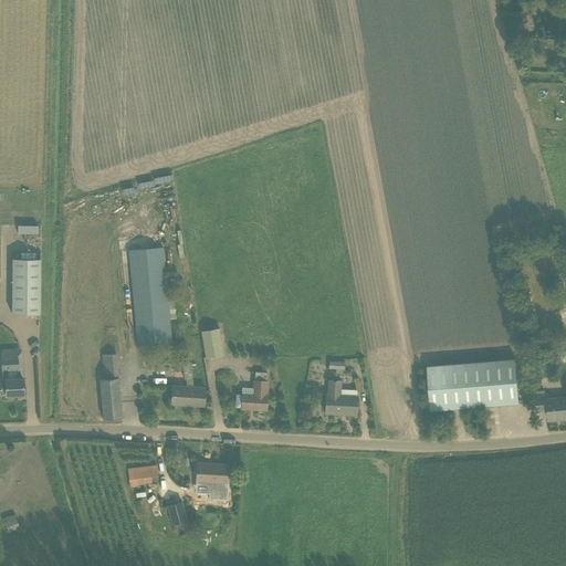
[(170,343),(170,334),(163,248),(129,250),(138,345),(170,343)]
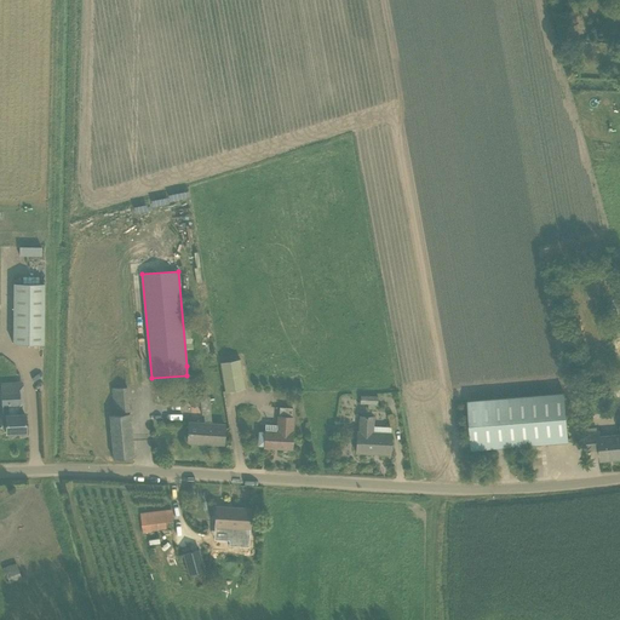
[(13,283),(12,344),(44,344),(44,283),(13,283)]
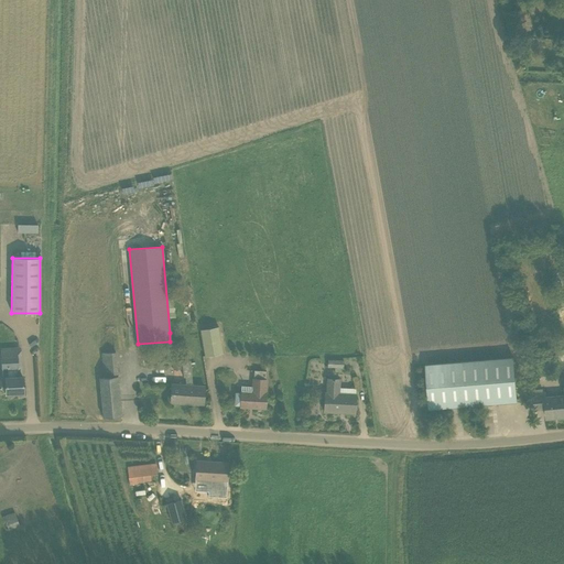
[(561,335),(563,334),(563,308),(554,312),(561,335)]
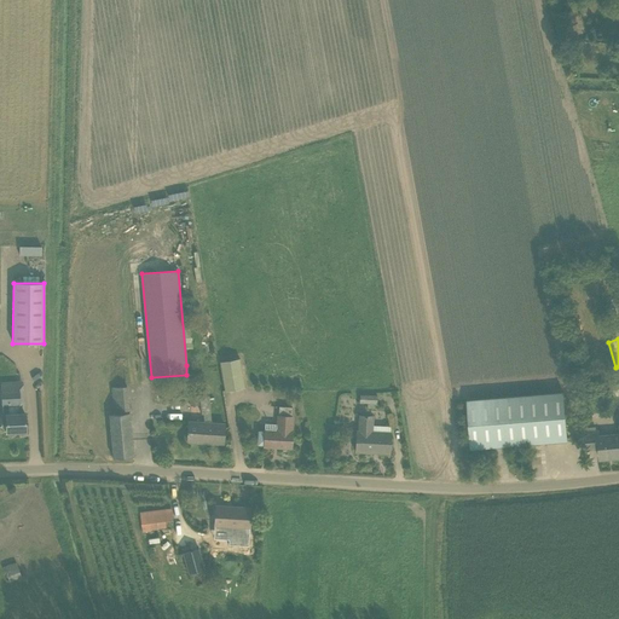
[(219,362),(224,392),(244,388),(239,359),(219,362)]
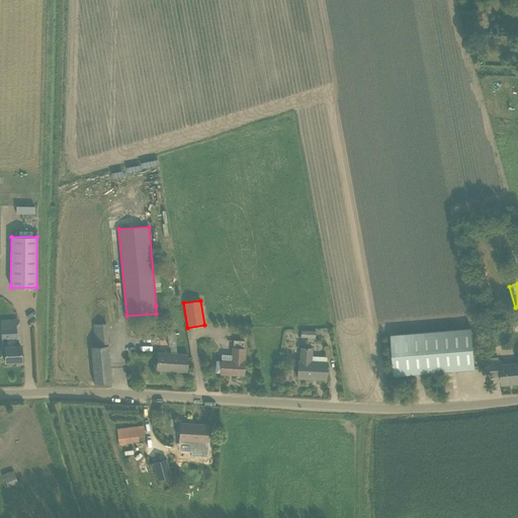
[(5,362),(21,361),(20,346),(16,346),(15,319),(1,320),(1,338),(2,338),(2,347),(0,346),(0,356),(5,357),(5,362)]
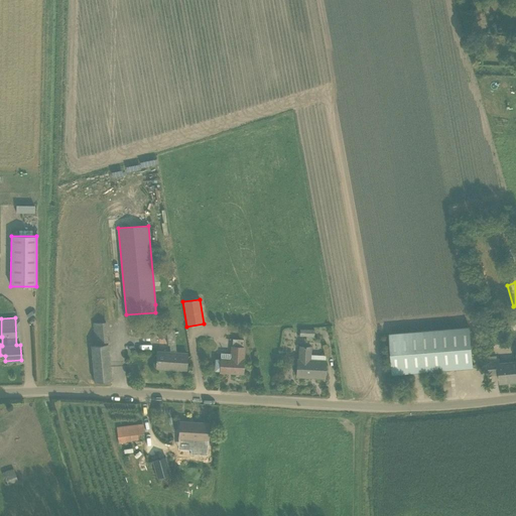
[(111,380),(106,323),(93,324),(95,345),(91,345),(93,377),(94,377),(94,382),(111,380)]
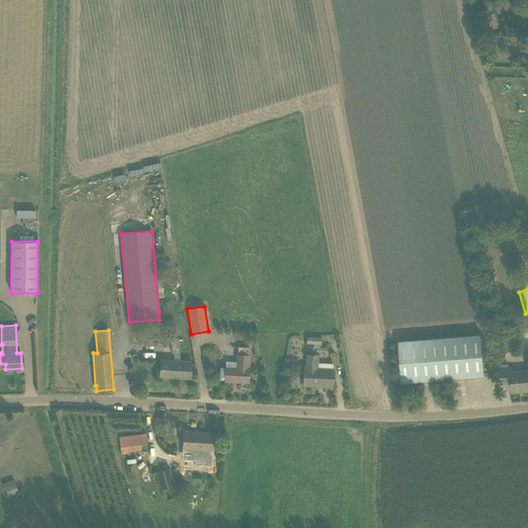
[(401,383),(484,376),(481,334),(398,341),(401,383)]
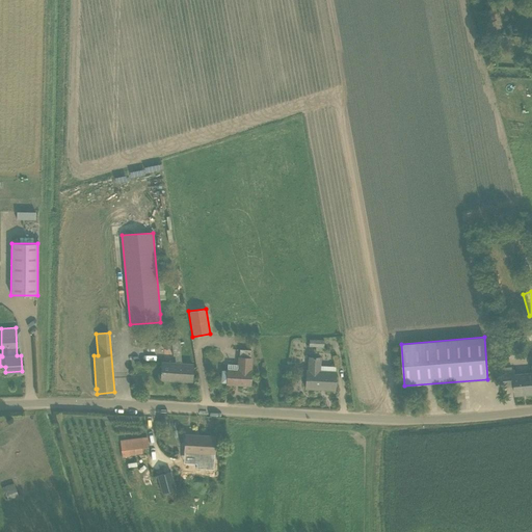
[(179,339),(171,340),(173,356),(175,355),(176,364),(162,363),(161,372),(160,372),(160,374),(161,374),(161,379),(192,381),(193,365),(182,364),(181,354),(179,339)]
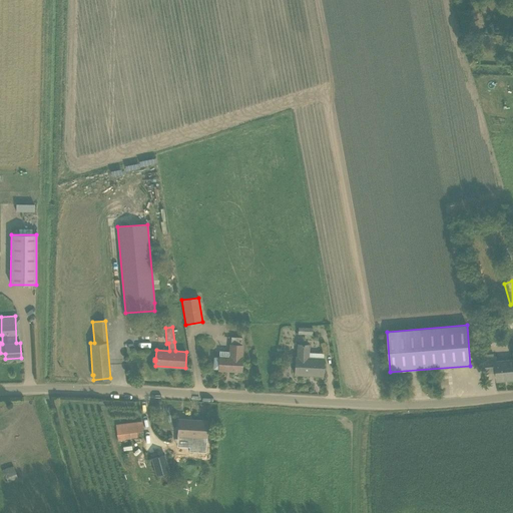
[(218,369),(218,370),(241,372),(242,358),(240,358),(241,346),(241,345),(230,344),(230,352),(219,351),(219,358),(214,358),(213,369),(218,369)]
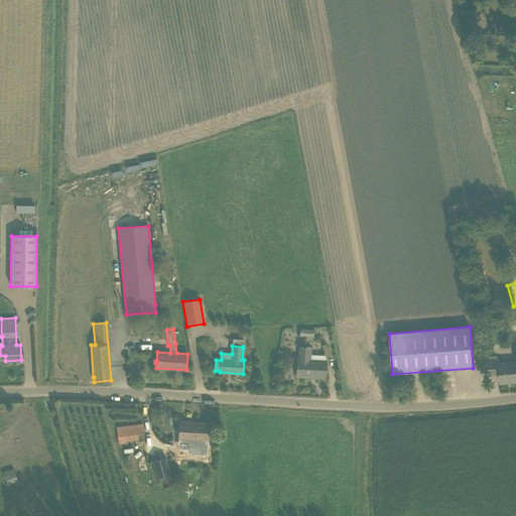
[(297,360),(296,376),(325,378),(326,361),(310,360),(310,347),(299,347),(298,360),(297,360)]
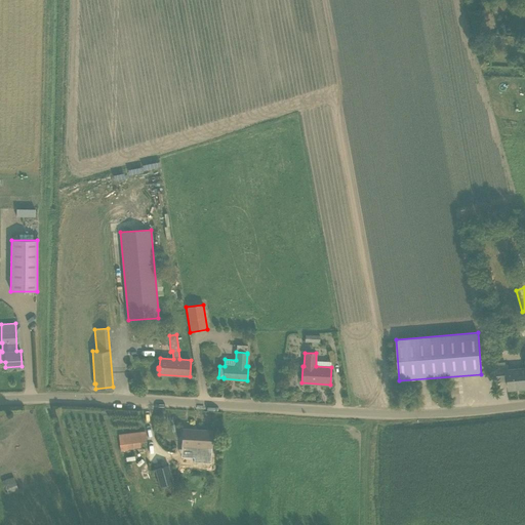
[(524,367),(518,368),(508,369),(508,365),(496,366),(498,381),(508,381),(509,391),(524,389),(524,367)]
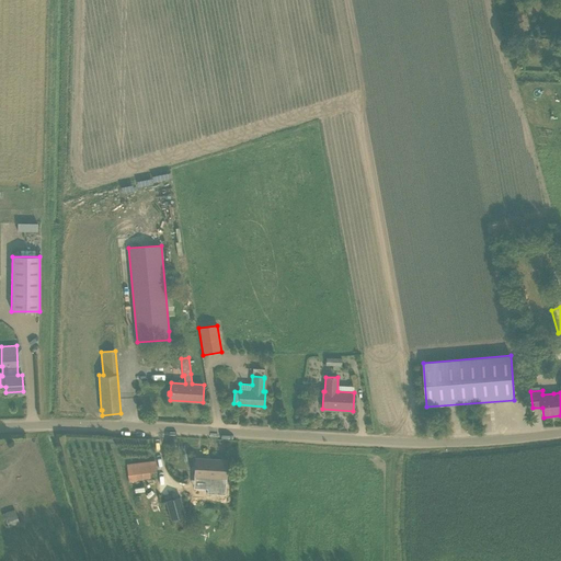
[(226,479),(227,460),(195,458),(194,478),(210,478),(209,491),(222,492),(222,479),(226,479)]
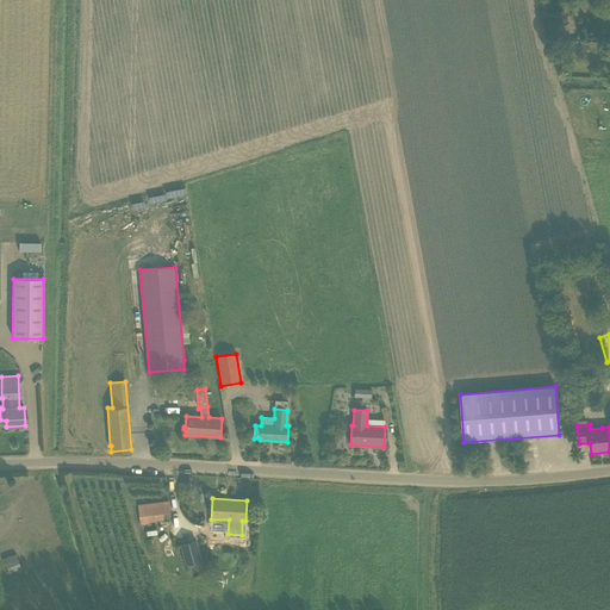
[(170,512),(169,502),(138,506),(139,522),(163,518),(162,514),(170,512)]
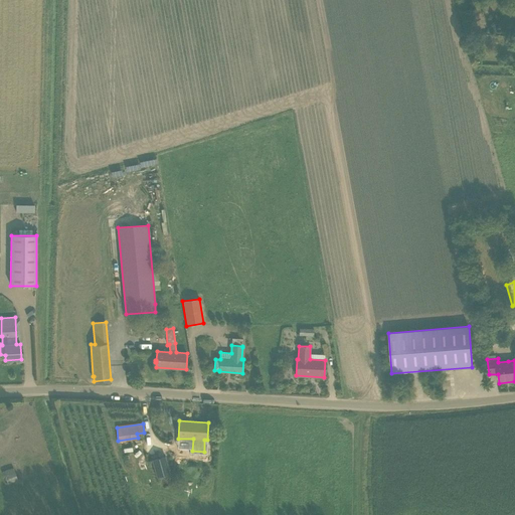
[(165,457),(152,461),(156,478),(170,474),(165,457)]
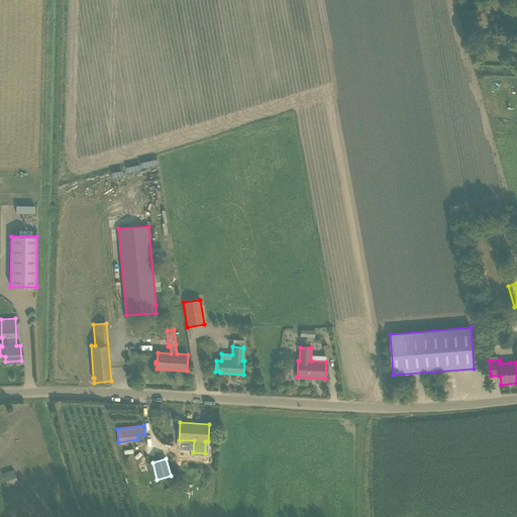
[(2,474),(6,486),(17,482),(13,470),(2,474)]
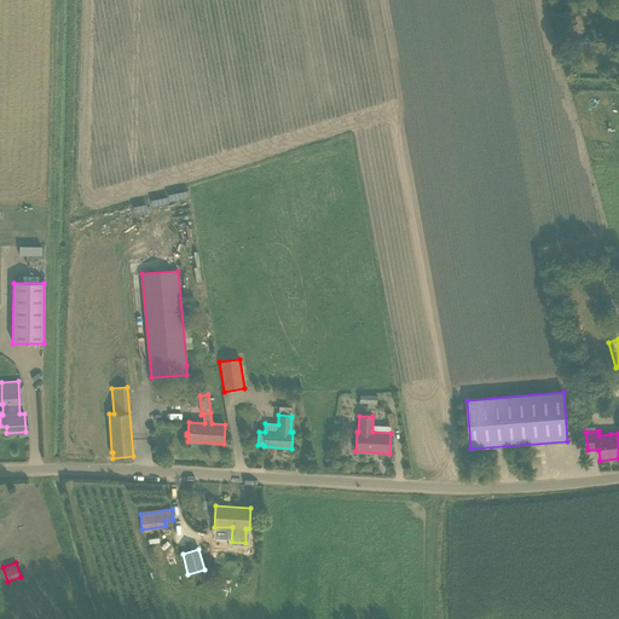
All buildings are outlined.
